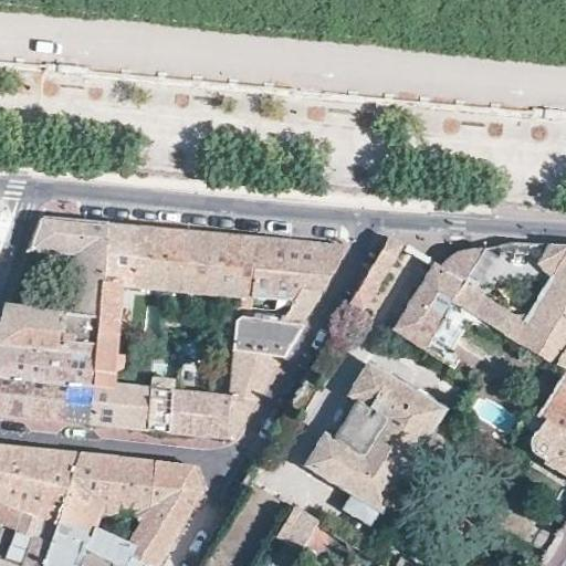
[(7,311),(0,329),(0,341),(94,349),(103,222),(77,220),(41,217),(30,248),(76,253),(73,305),(61,311),(9,305),(7,311)]
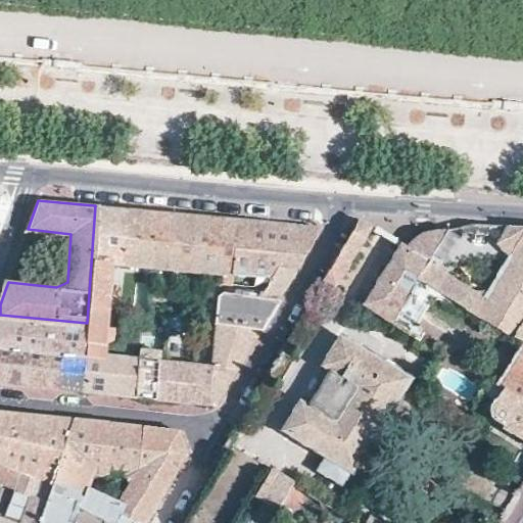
[(95,205),(87,323),(85,342),(107,345),(108,338),(114,263),(155,266),(159,210),(135,208),(95,205)]
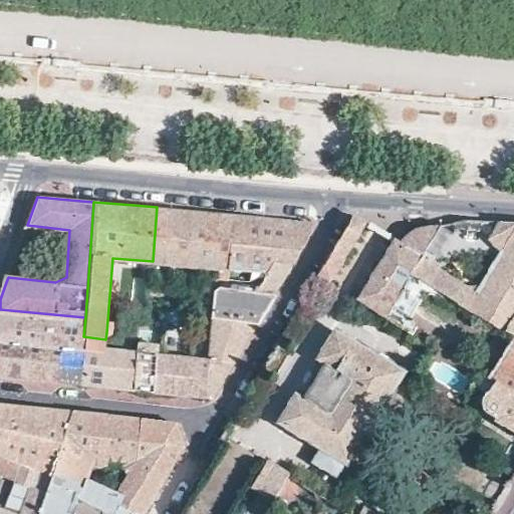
[(205,211),(157,207),(153,261),(206,266),(234,268),(236,238),(219,237),(221,212),(205,211)]
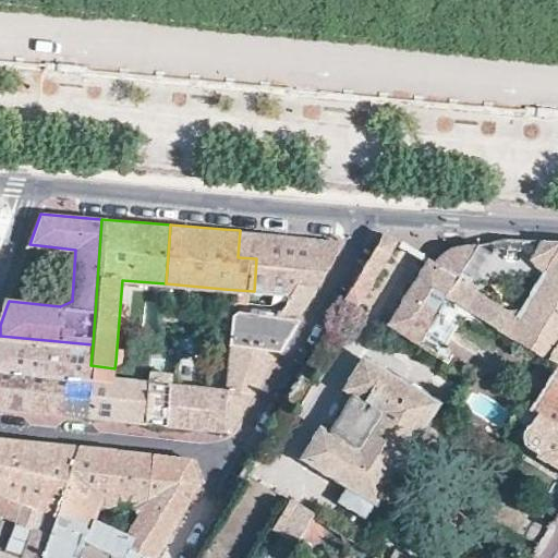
[(259,232),(240,230),(238,257),(256,258),(259,232)]
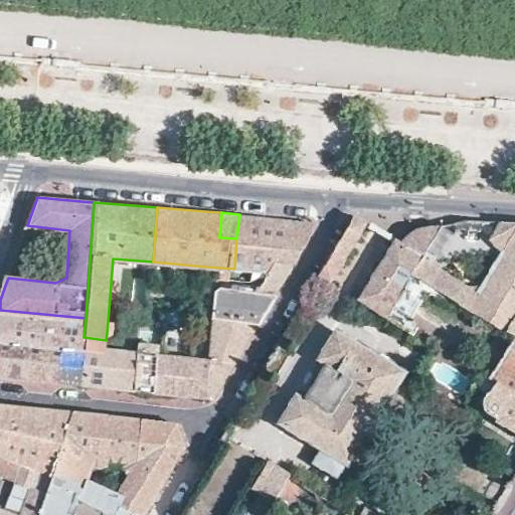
[(234,269),(270,272),(281,273),(310,220),(270,216),(239,214),(236,238),(234,269)]
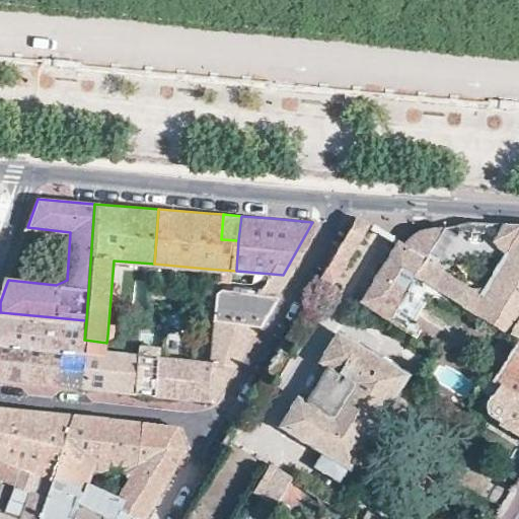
[(518,225),(467,221),(448,226),(417,277),(441,292),(518,340),(518,225)]
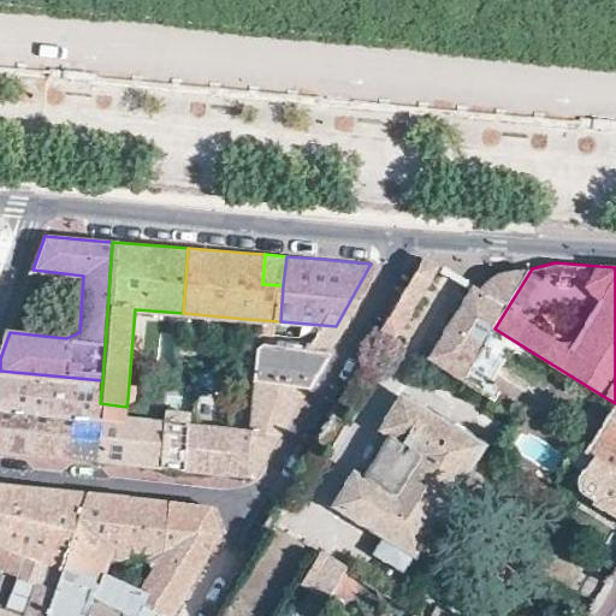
[(419,265),(378,332),(392,341),(434,271),(419,265)]
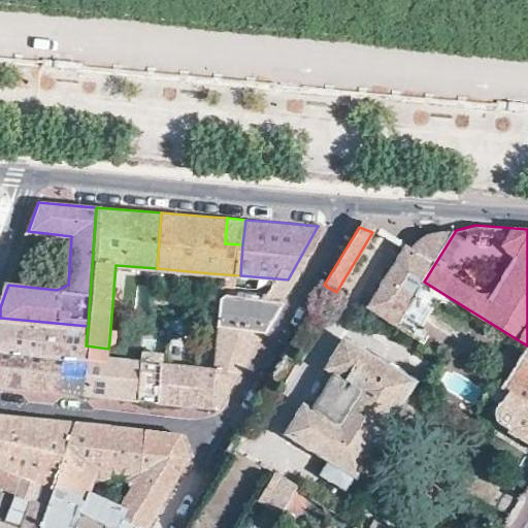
[(406,245),(368,308),(394,324),(421,279),(424,282),(456,230),(424,236),(410,249),(406,245)]
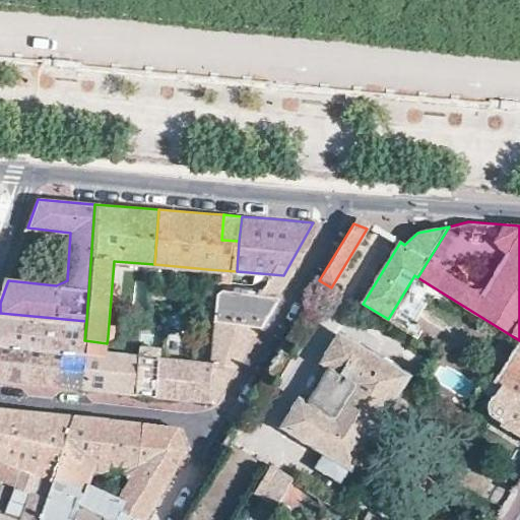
[(220,289),(217,316),(260,320),(272,297),(283,275),(272,274),(270,281),(259,295),(220,289)]
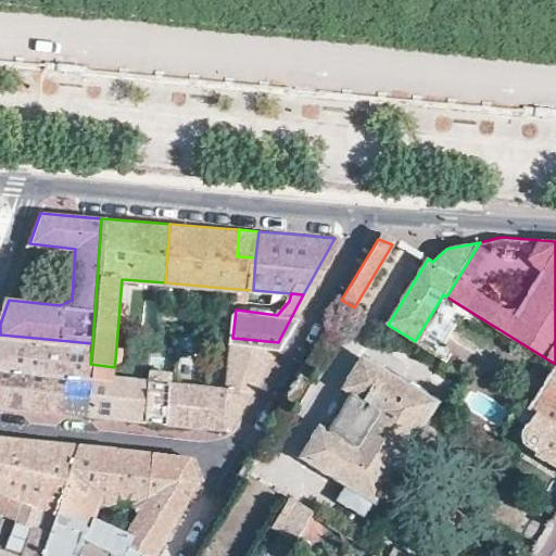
[(443,294),(415,341),(446,361),(449,355),(444,353),(443,351),(441,350),(442,346),(445,340),(460,316),(463,315),(469,319),(472,313),(446,297),(443,294)]
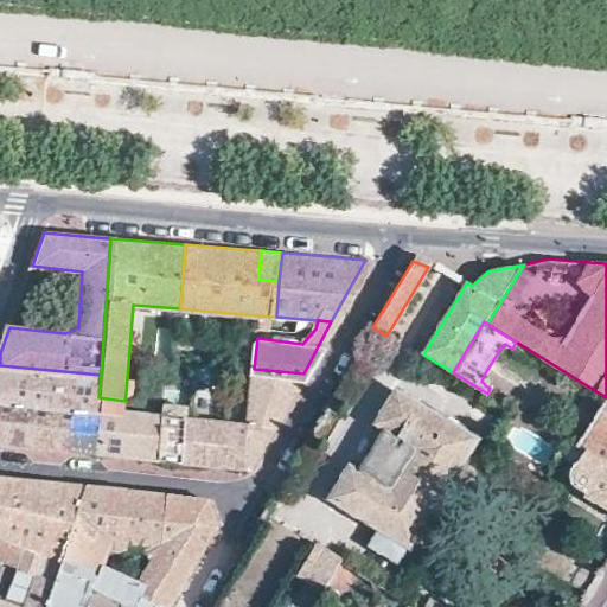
[(161,325),(159,362),(176,363),(177,344),(179,327),(161,325)]
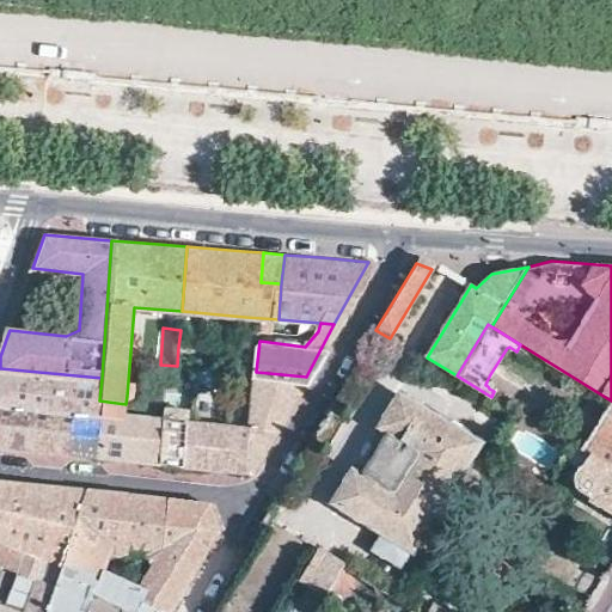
[(102,378),(0,368),(0,446),(51,452),(97,457),(99,401),(102,378)]
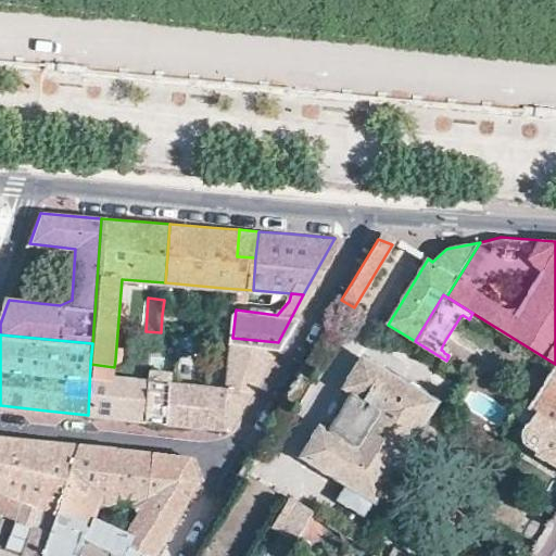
[(232,338),(228,389),(240,391),(249,395),(269,358),(278,342),(232,338)]
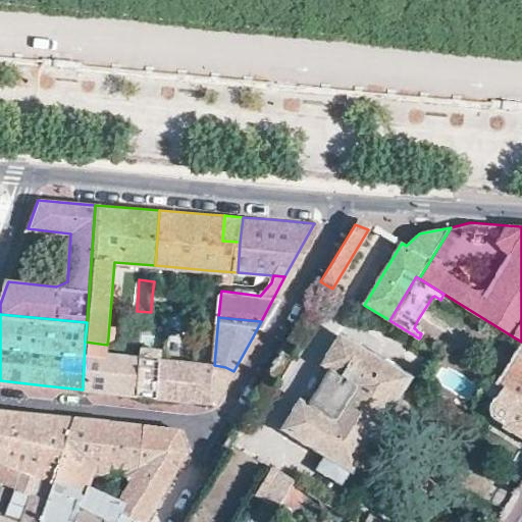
[(341,334),(282,430),(320,454),(313,467),(343,486),(351,472),(355,474),(412,378),(341,334)]
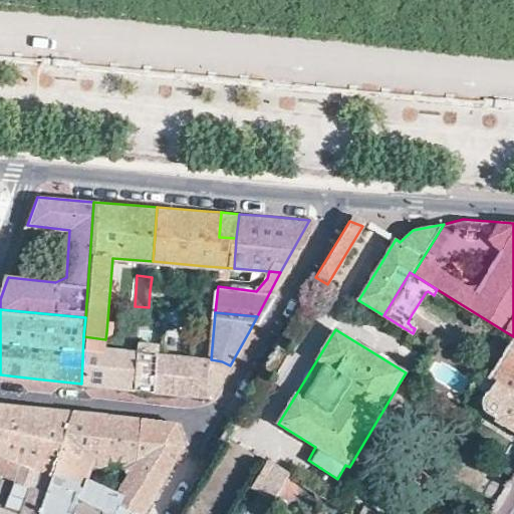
[(106,332),(105,339),(118,341),(119,332),(106,332)]
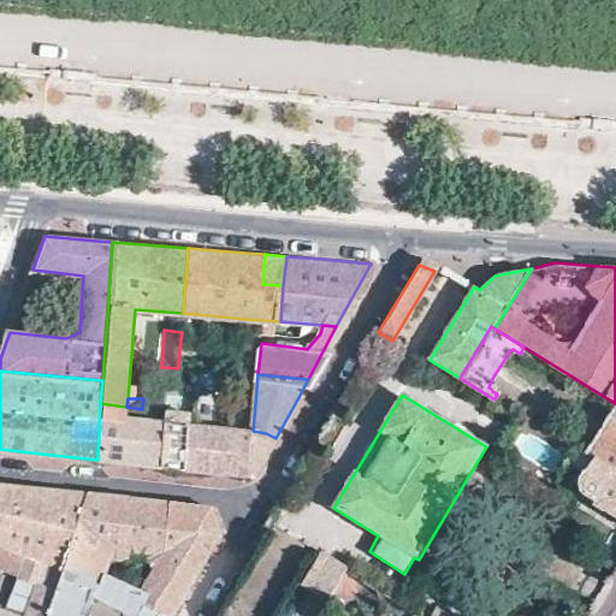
[(126,407),(100,403),(98,460),(183,469),(188,425),(167,422),(125,418),(126,407)]
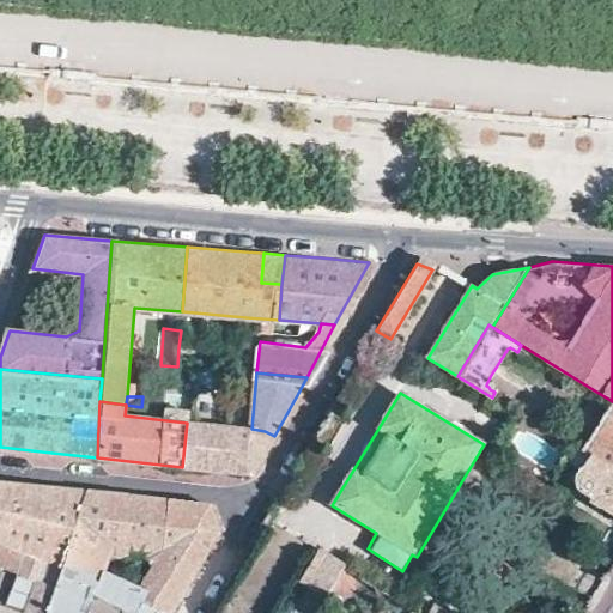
[(612,401),(581,450),(612,468),(612,401)]
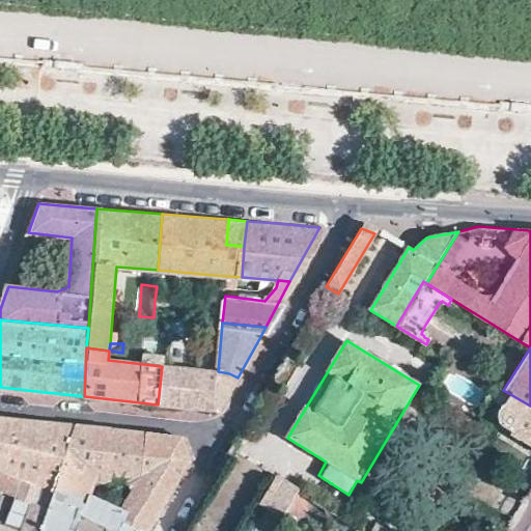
[(162,366),(164,366),(164,356),(144,355),(144,364),(162,366)]
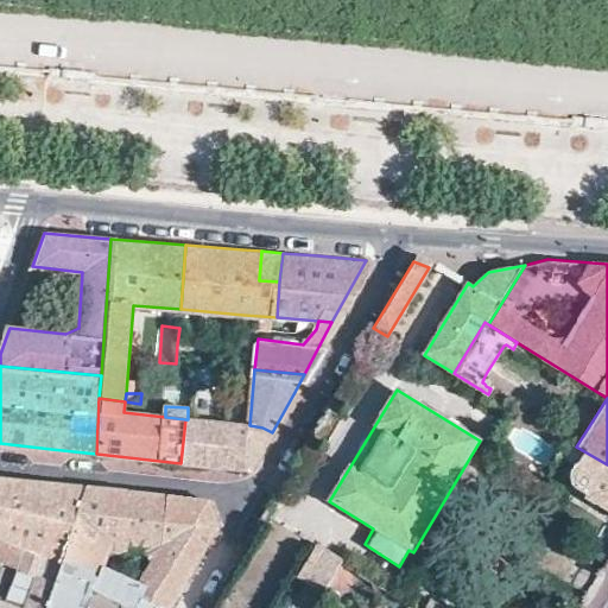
[(188,419),(185,419),(181,463),(219,468),(252,472),(249,425),(229,424),(188,419)]
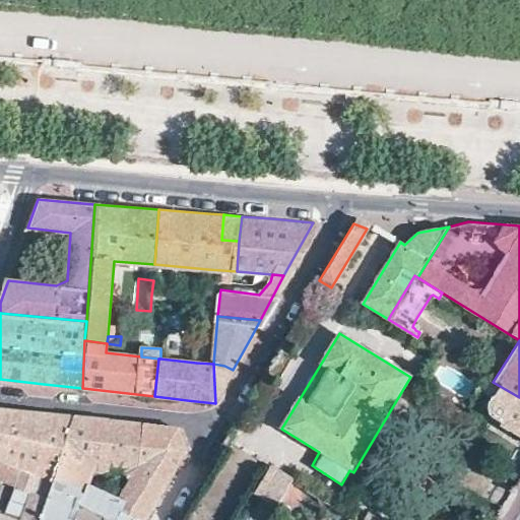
[(224,366),(213,364),(215,403),(233,370),(224,366)]
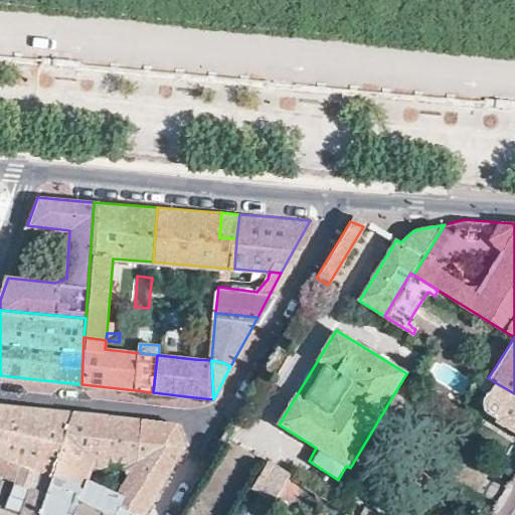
[(514,393),(488,378),(482,388),(490,393),(483,403),(482,406),(482,410),(482,411),(484,413),(514,431),(514,393)]
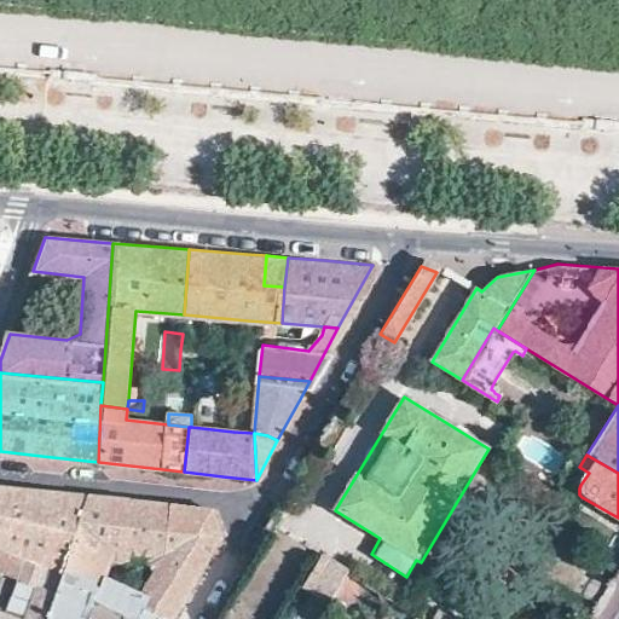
[(76,544),(91,497),(0,486),(0,541),(69,566),(76,544)]
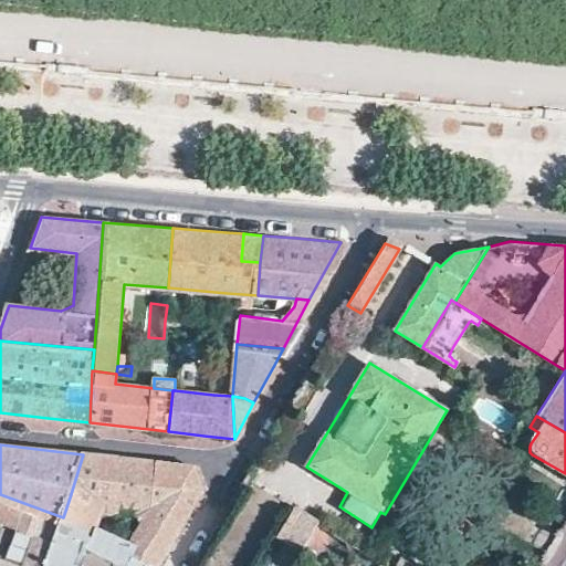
[(160,462),(83,454),(70,498),(81,500),(77,512),(102,516),(98,533),(139,549),(134,559),(146,565),(159,565),(202,491),(195,465),(160,462)]
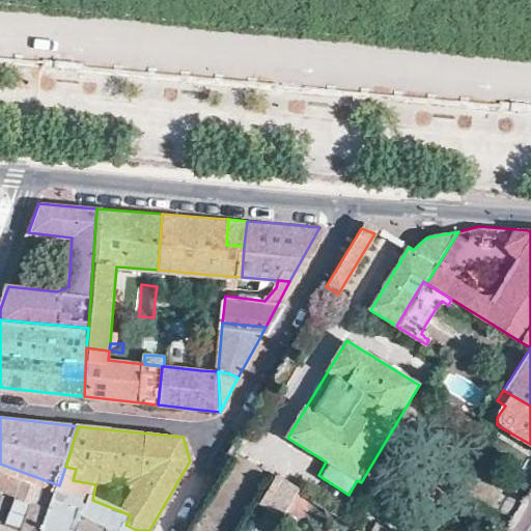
[(0,464),(0,530),(44,530),(59,485),(0,464)]
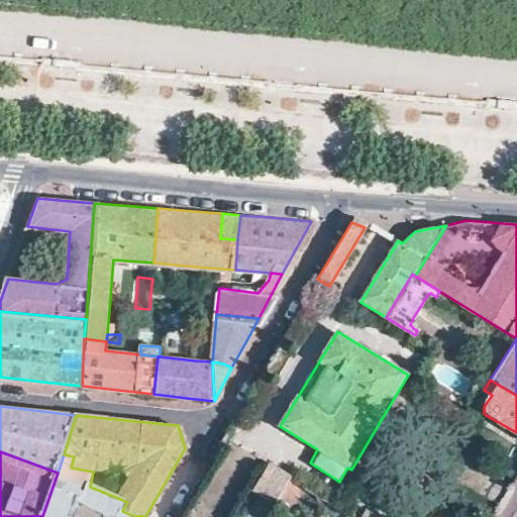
[(74,456),(64,454),(58,473),(42,516),(133,516),(122,511),(127,502),(90,487),(93,472),(71,468),(74,456)]
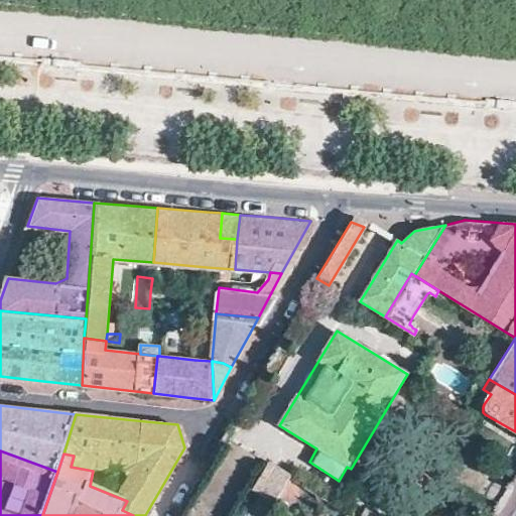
[(279,491),(287,477),(269,466),(252,492),(271,504),(279,491)]
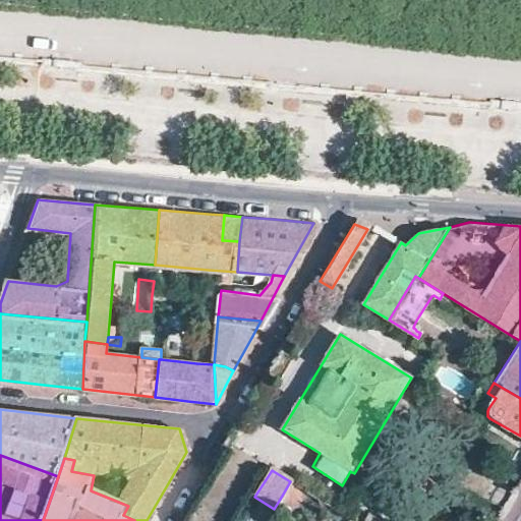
[(303,489),(290,481),(282,496),(291,502),(299,499),(303,489)]
